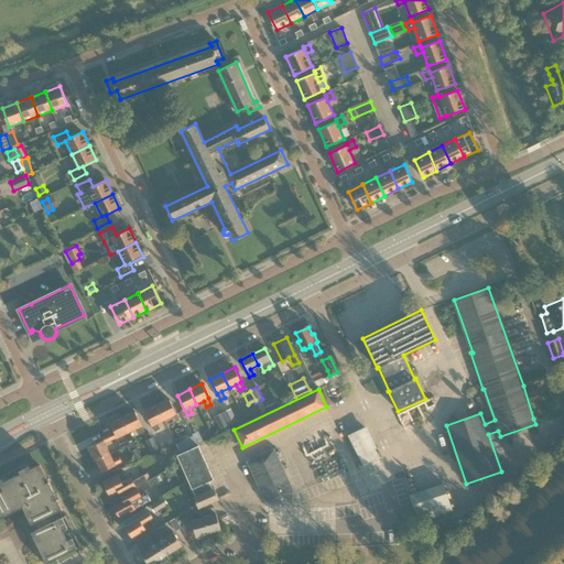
[(170,399),(156,405),(164,420),(171,416),(174,422),(179,420),(176,414),(176,413),(170,399)]
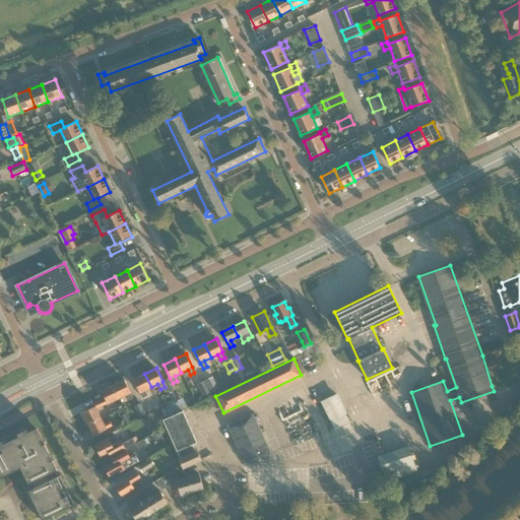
[(247,378),(256,373),(253,368),(244,372),(247,378)]
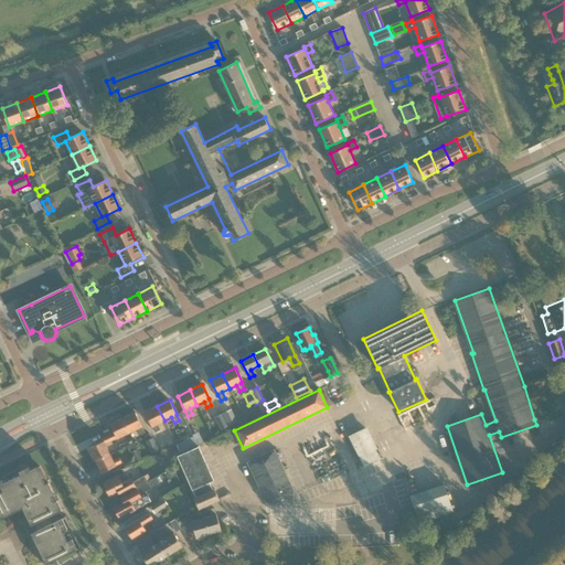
[(152,426),(155,433),(160,429),(157,424),(164,420),(157,406),(145,412),(151,427),(152,426)]
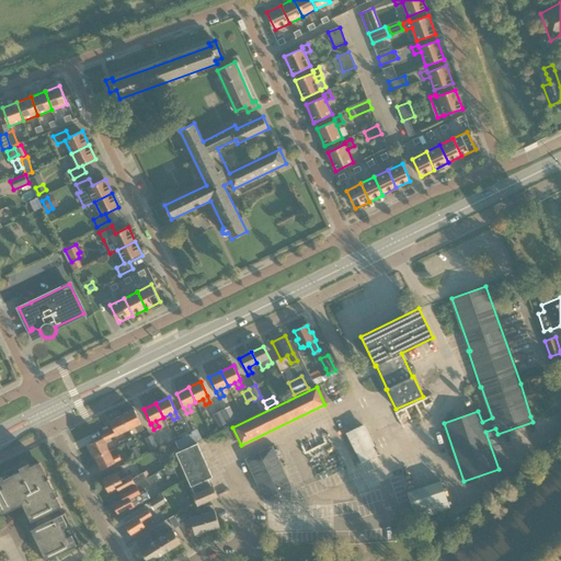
[(230,407),(227,408),(220,411),(226,423),(236,419),(230,407)]
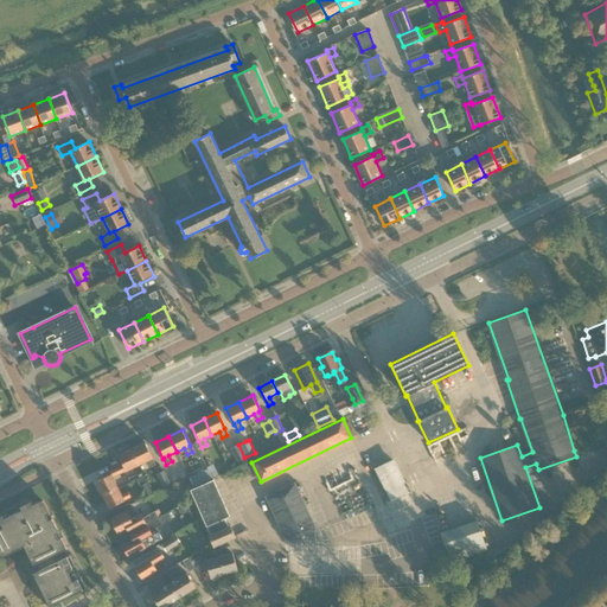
[(145,443),(132,449),(139,465),(147,461),(149,467),(155,465),(145,443)]
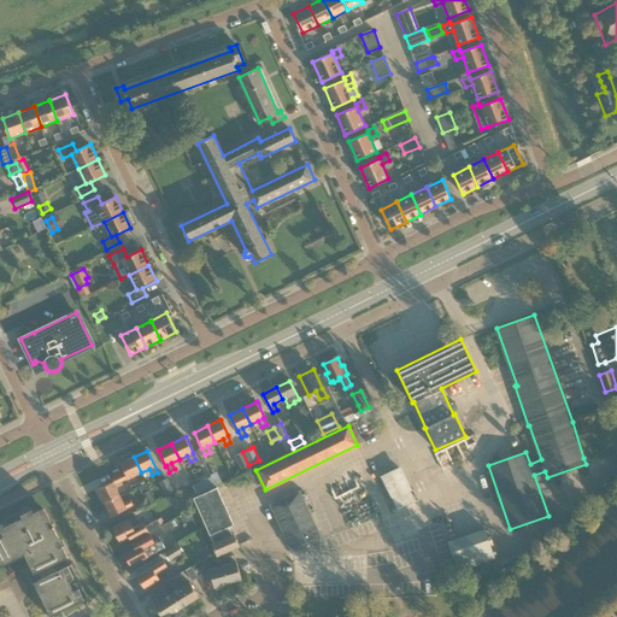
[(242,452),(235,456),(241,469),(248,465),(242,452)]
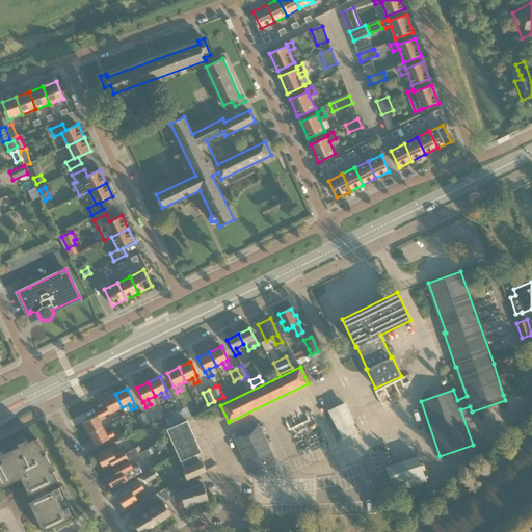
[(108,407),(102,410),(105,416),(110,414),(110,413),(122,407),(115,394),(104,399),(108,407)]
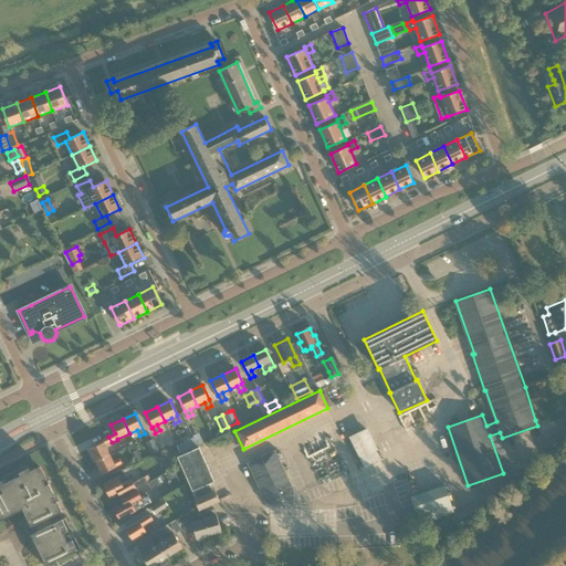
[(349,437),(364,468),(380,459),(365,429),(349,437)]
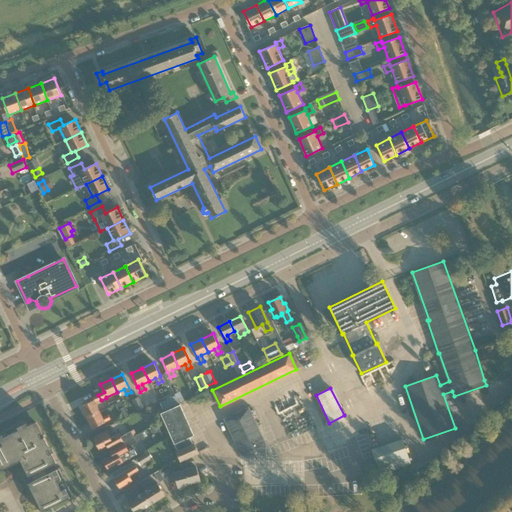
[(95,403),(101,400),(98,395),(92,398),(93,400),(81,406),(86,417),(99,411),(95,403)]
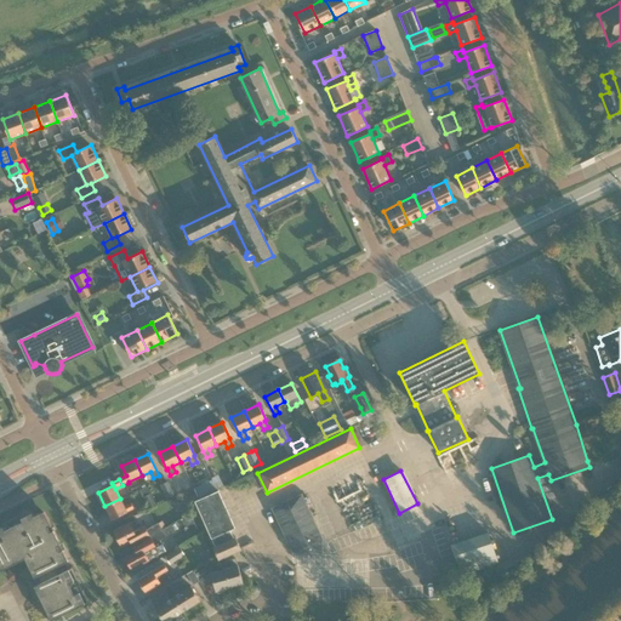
[(160,485),(167,499),(175,495),(167,482),(160,485)]
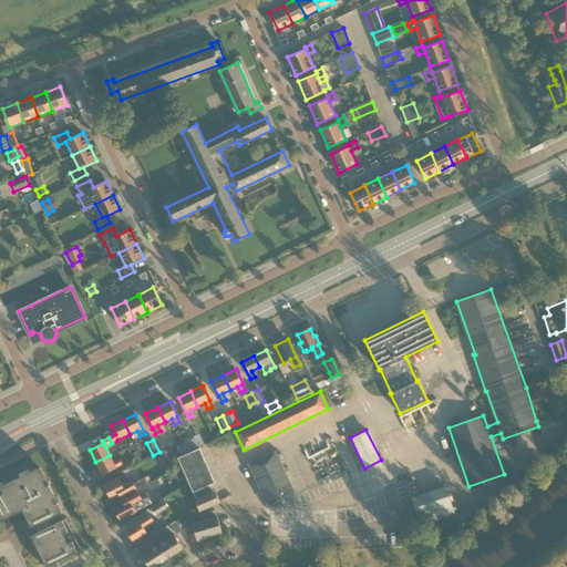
[(213,492),(209,484),(214,482),(199,449),(178,457),(196,498),(194,500),(199,511),(219,502),(215,491),(213,492)]
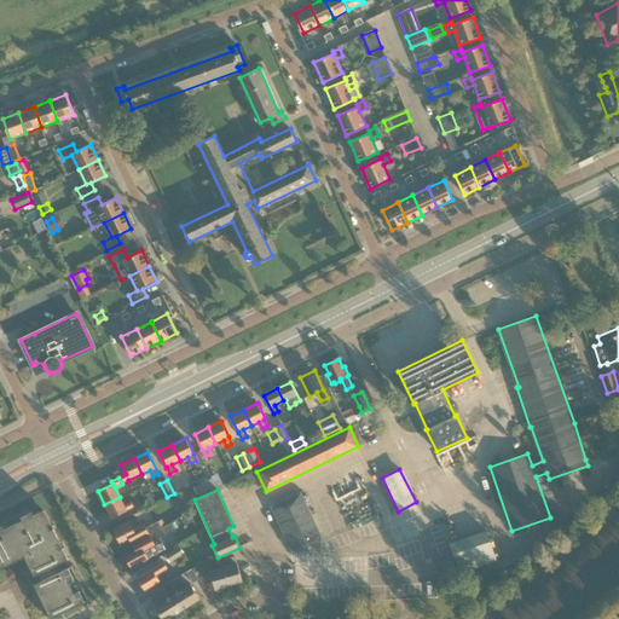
[(149,507),(155,503),(150,492),(143,496),(149,507)]
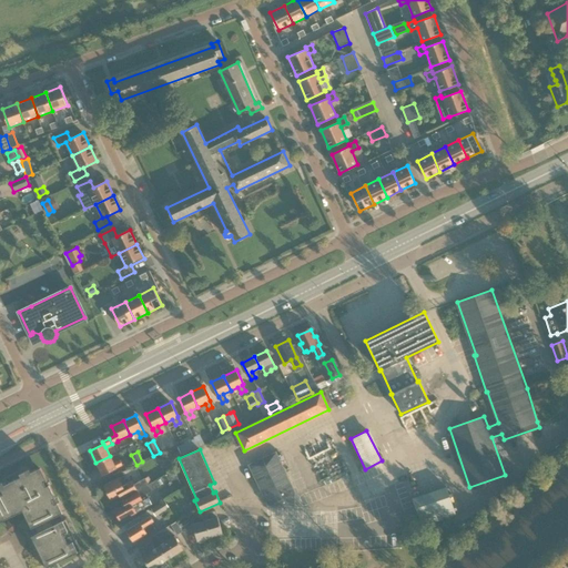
[(267,505),(267,507),(294,508),(295,492),(275,453),(249,465),(267,505)]
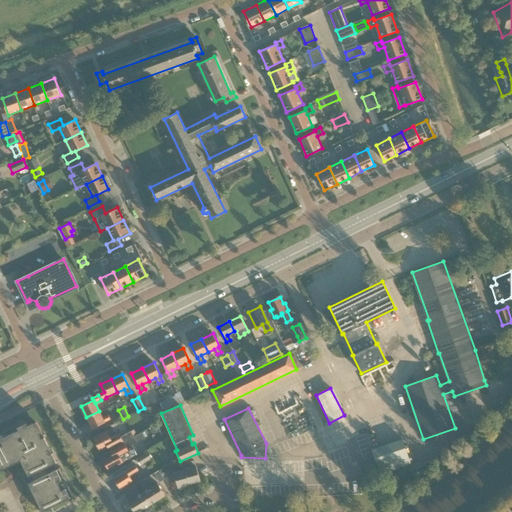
[(102,418),(99,411),(86,417),(92,429),(110,420),(108,415),(102,418)]
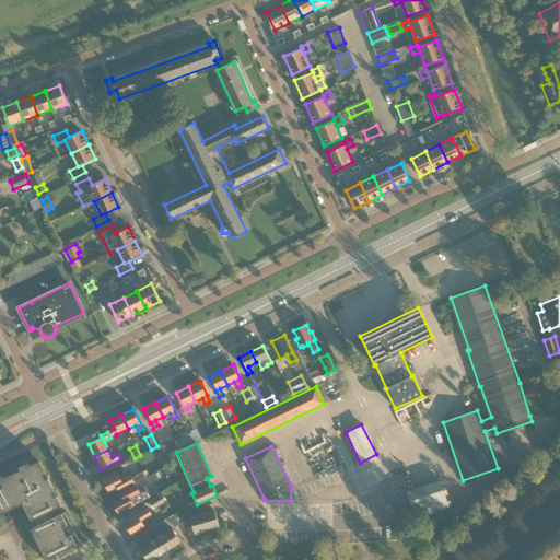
[(0,513),(22,503),(31,520),(27,521),(46,559),(55,559),(58,559),(56,553),(80,543),(74,532),(71,534),(67,523),(70,522),(65,512),(61,513),(59,506),(61,505),(43,465),(37,467),(35,463),(30,465),(28,462),(0,475),(0,513)]
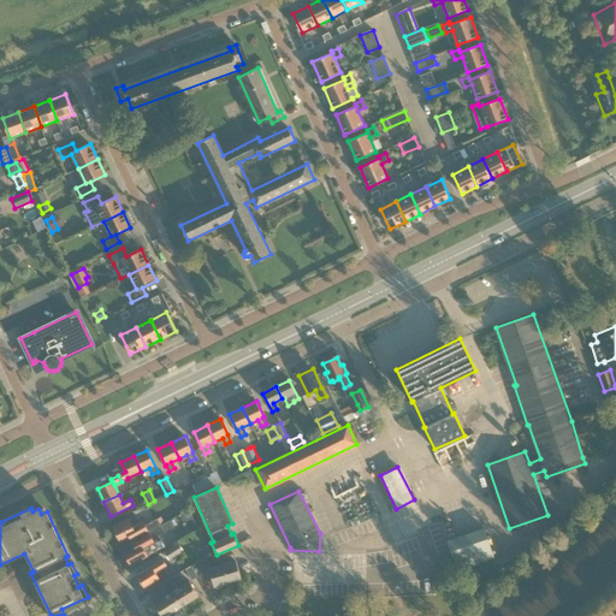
[(130,537),(131,542),(160,525),(157,520),(144,526),(142,521),(137,523),(134,516),(129,519),(112,527),(116,533),(116,535),(117,539),(119,540),(119,543),(130,537)]
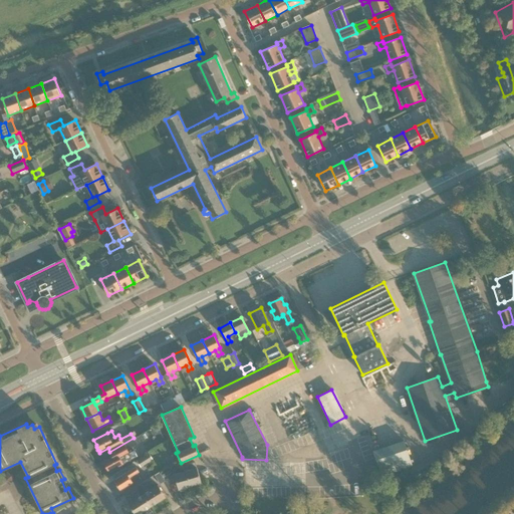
[(109,452),(111,456),(102,461),(108,472),(138,456),(132,447),(137,444),(134,438),(109,452)]
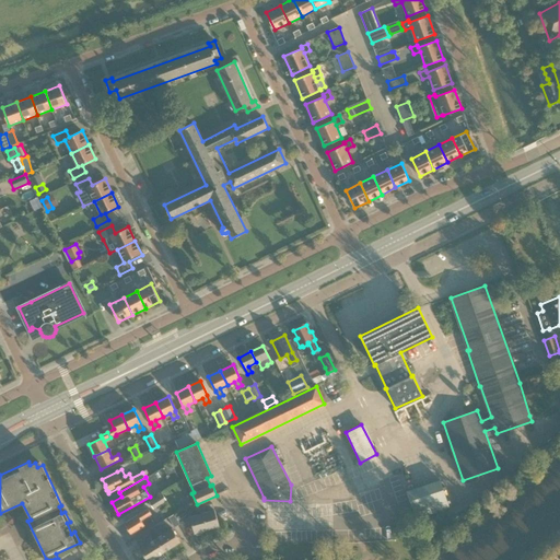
[(415,518),(450,508),(440,479),(406,491),(415,518)]
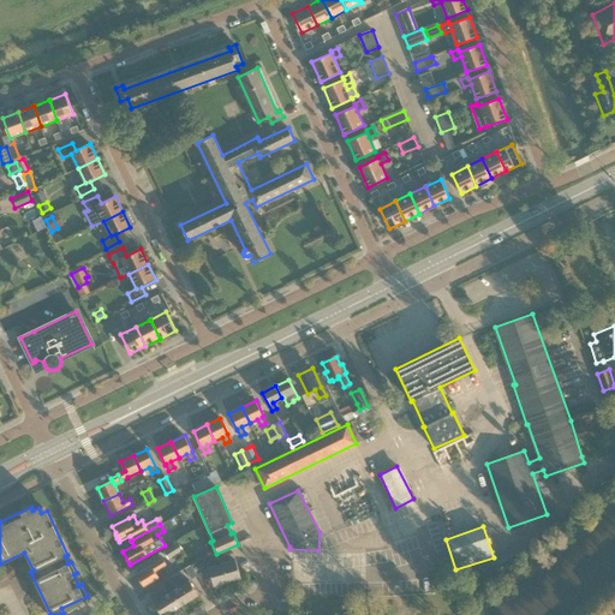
[(163,551),(168,559),(183,550),(178,542),(163,551)]
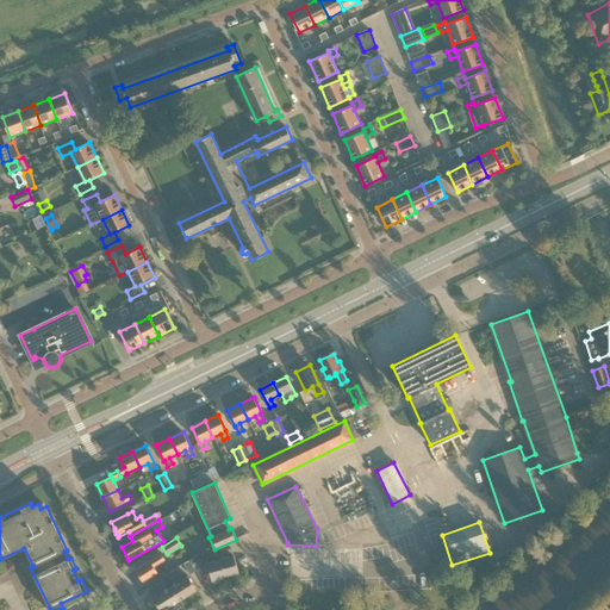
[(226,558),(219,559),(225,577),(238,573),(234,555),(232,555),(231,549),(224,552),(226,558)]
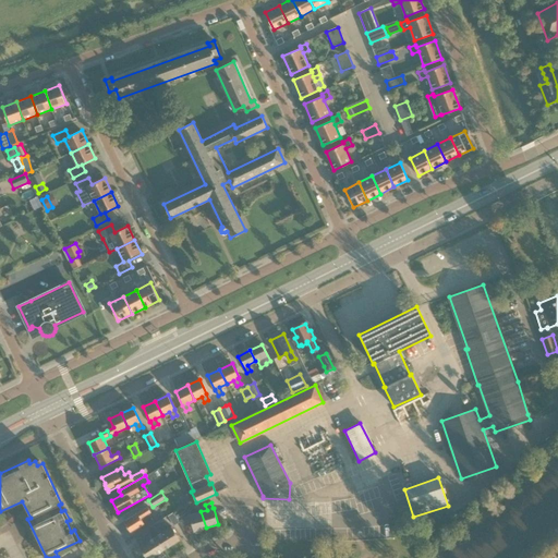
[(178,518),(186,512),(183,507),(174,512),(178,518)]
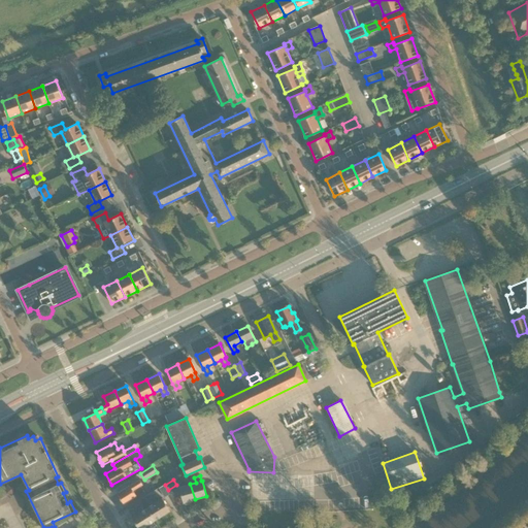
[(140,486),(142,485),(139,481),(130,486),(117,494),(124,504),(136,496),(138,498),(145,493),(140,486)]
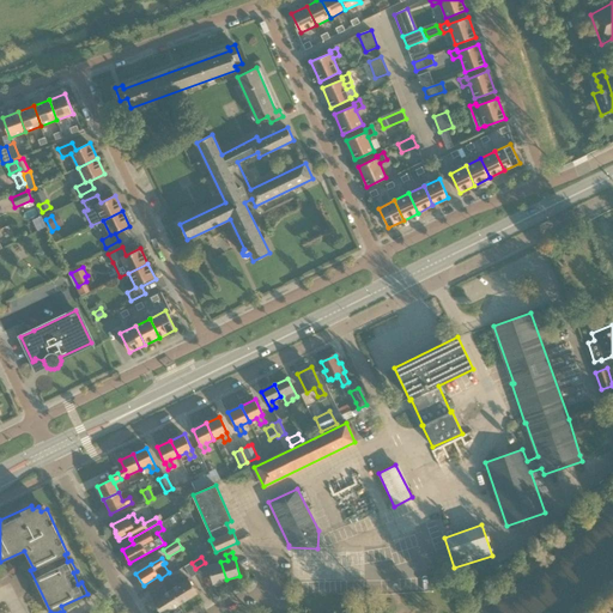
[(212,584),(226,580),(220,562),(207,566),(200,569),(202,575),(208,572),(212,584)]
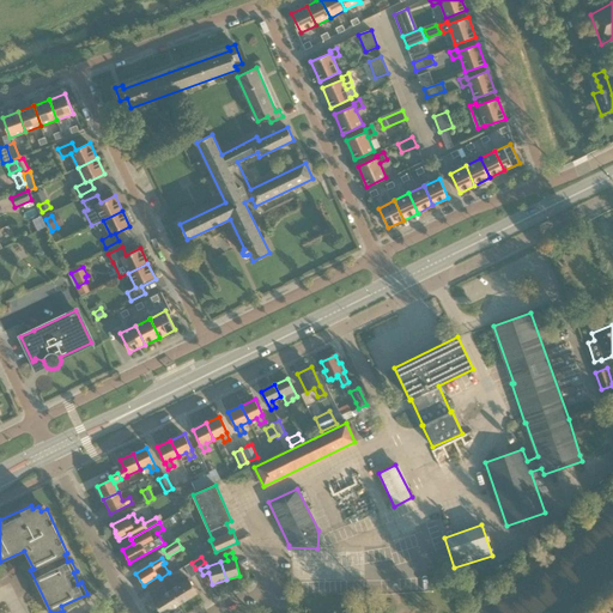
[(184,566),(190,577),(196,575),(189,563),(184,566)]
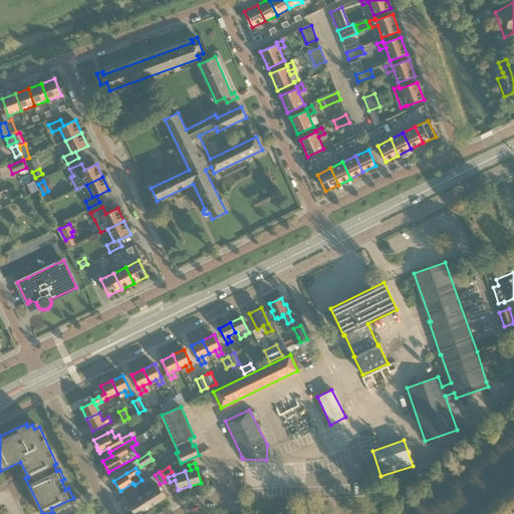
[(146,492),(143,494),(150,507),(159,501),(161,501),(163,500),(164,498),(166,497),(158,485),(153,488),(149,483),(143,487),(146,492)]
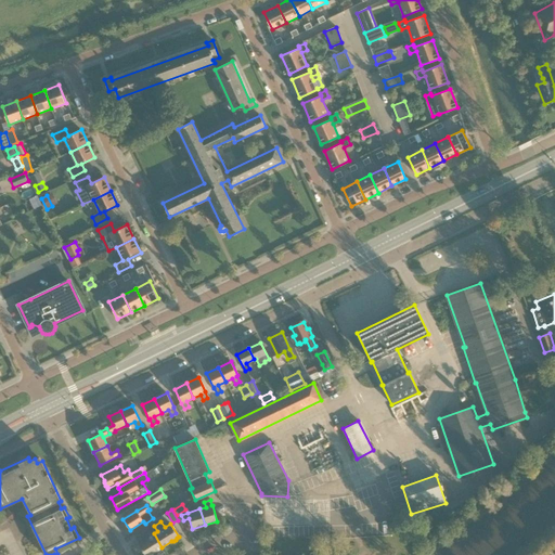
[(162,547),(154,533),(151,536),(147,530),(136,538),(139,543),(138,544),(144,554),(151,554),(152,554),(153,553),(162,547)]
